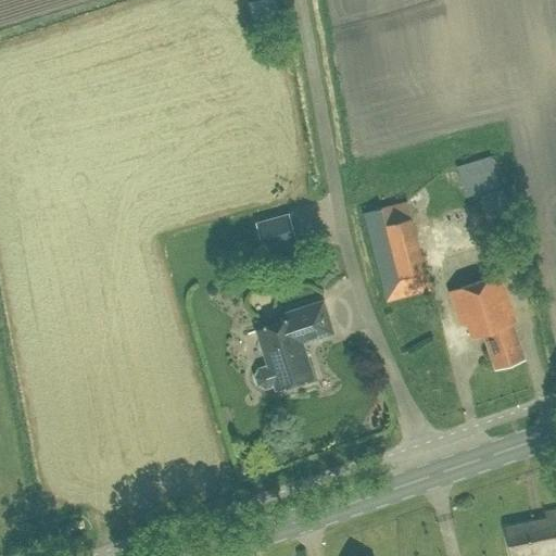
[(517,241),(488,155),(455,167),(465,197),(480,191),(492,226),(488,227),(494,249),(517,241)]
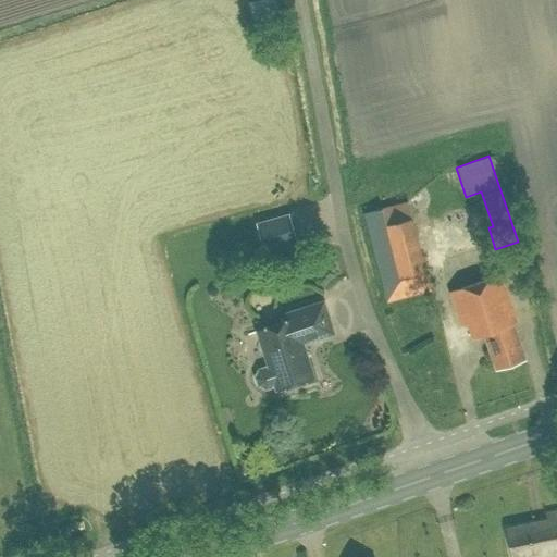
[(429,291),(405,201),(362,213),(385,301),(429,291)]
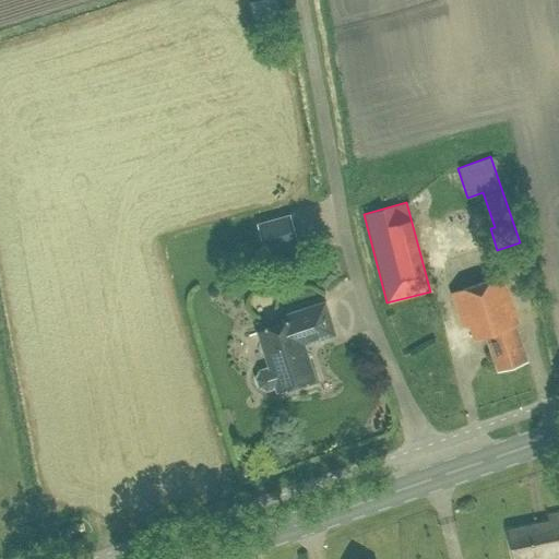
[(296,239),(290,221),(261,228),(265,248),(296,239)]
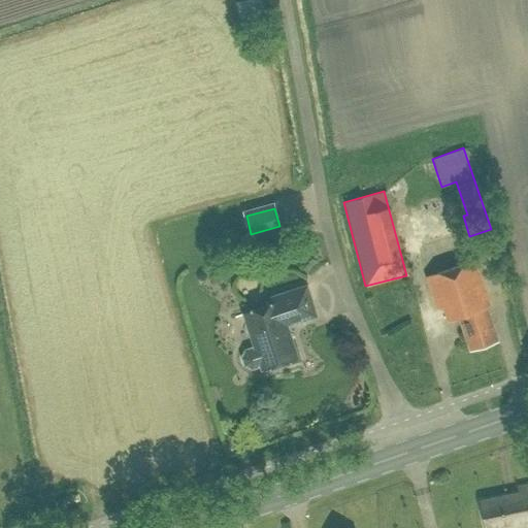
[(268,265),(265,257),(257,259),(259,267),(268,265)]
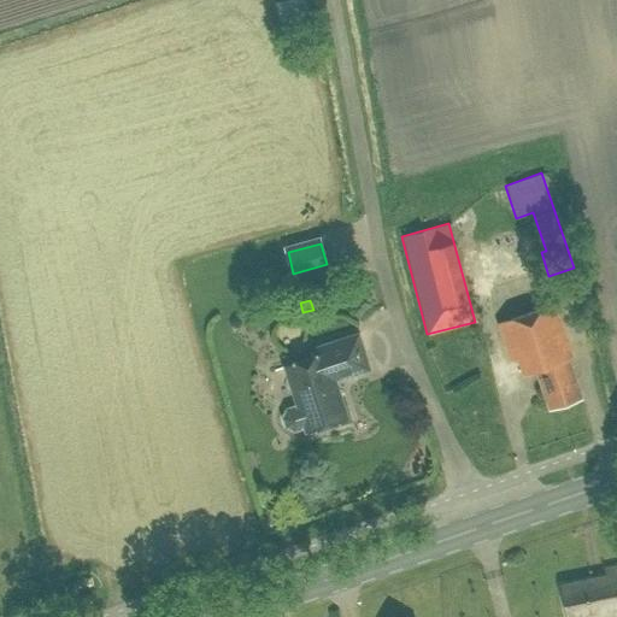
[(574,358),(554,304),(498,323),(511,360),(517,358),(523,375),(536,370),(550,409),(582,398),(569,359),(574,358)]
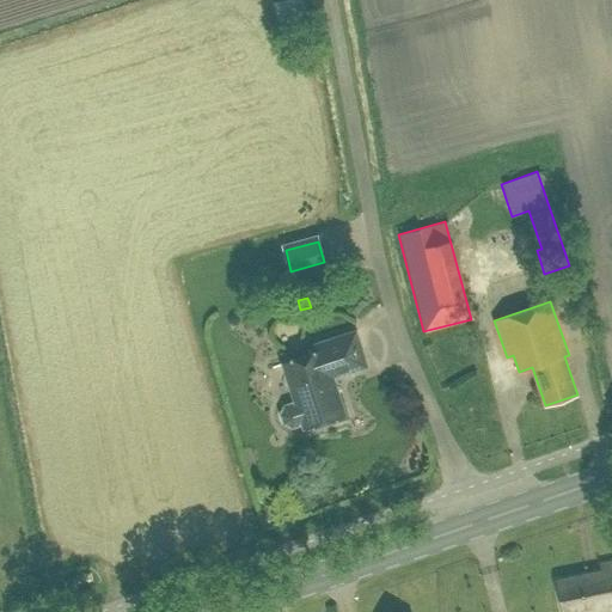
[(372,342),(393,335),(390,323),(368,330),(372,342)]
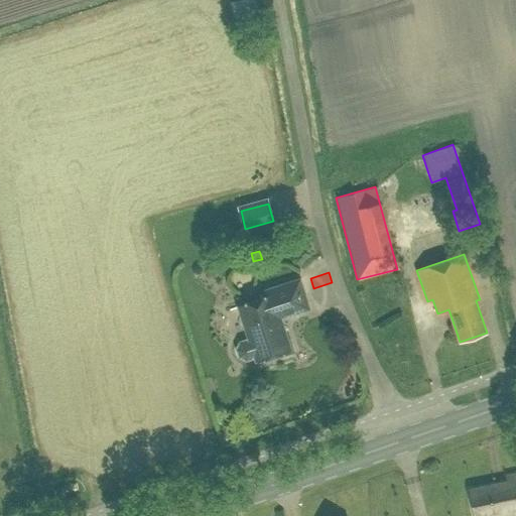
[(309,308),(299,279),(262,291),(264,298),(239,306),(250,339),(244,341),(239,343),(237,348),(237,353),(240,357),(245,359),(249,359),(256,357),(257,360),(277,353),(278,357),(294,352),(290,340),(286,341),(279,318),(309,308)]
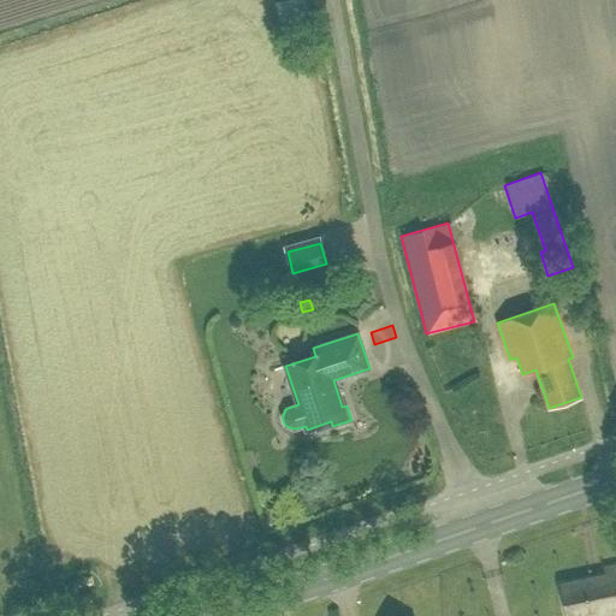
[(615,615),(615,566),(604,568),(605,575),(560,585),(566,615),(615,615)]
